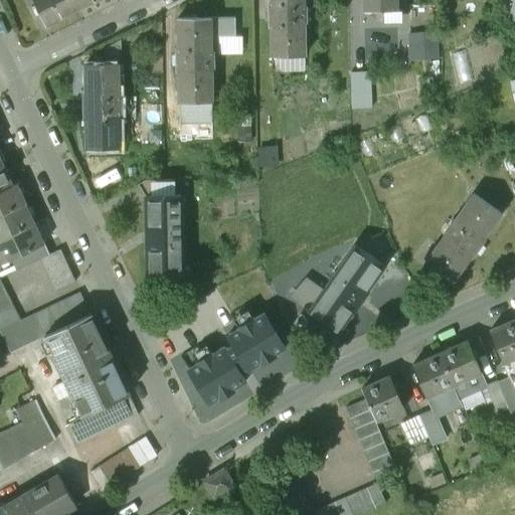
[(71,0),(32,0),(45,26),(77,10),(71,0)]
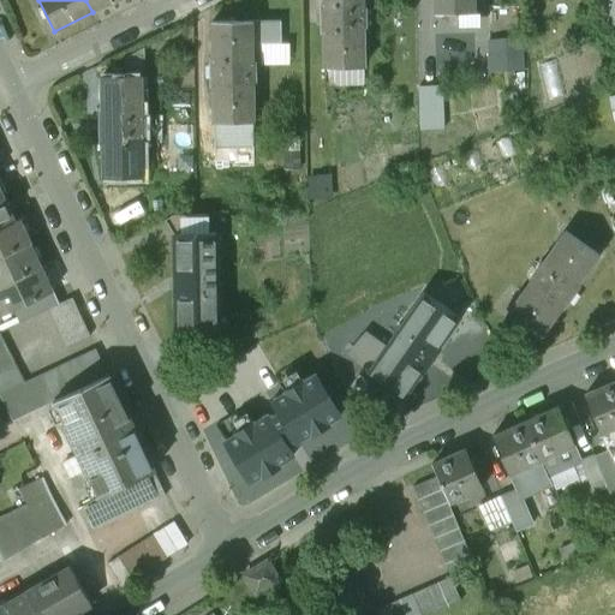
[(85,0),(93,12),(117,0),(85,0)]
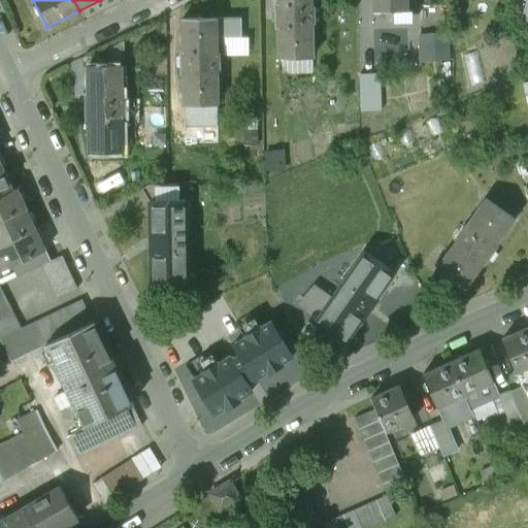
[(310,0),(276,0),(277,3),(275,3),(276,28),(277,28),(278,58),(311,58),(311,24),(312,24),(312,6),(310,6),(310,0)]
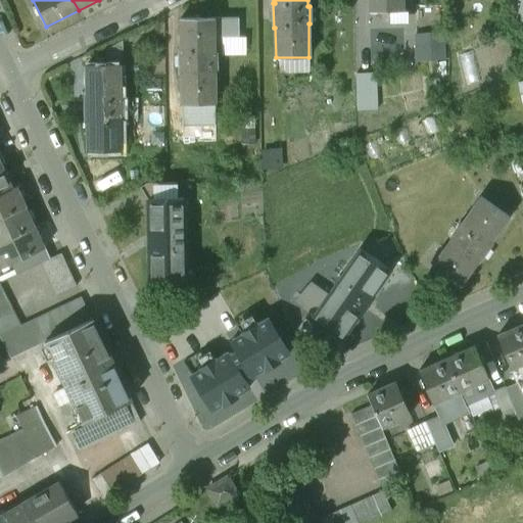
[(369,0),(370,11),(402,10),(401,0),(369,0)]
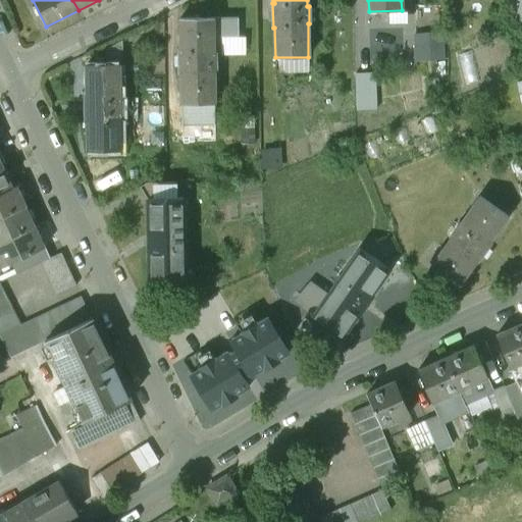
[(213,18),(179,19),(180,49),(178,49),(179,74),(180,73),(181,104),(214,103),(214,69),(215,69),(215,53),(213,53),(213,18)]
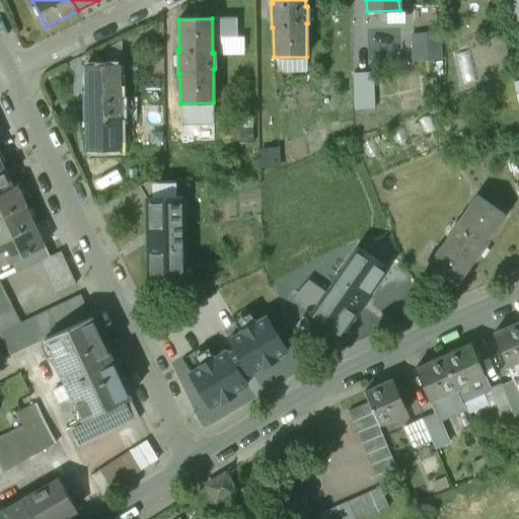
[(412,31),(413,59),(443,58),(442,30),(412,31)]
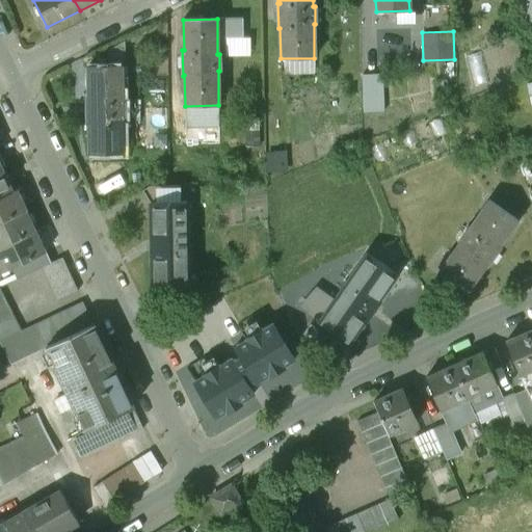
[(122,101),(122,67),(87,67),(88,98),(86,98),(87,123),(88,123),(89,153),(123,153),(122,118),(124,118),(124,101),(122,101)]
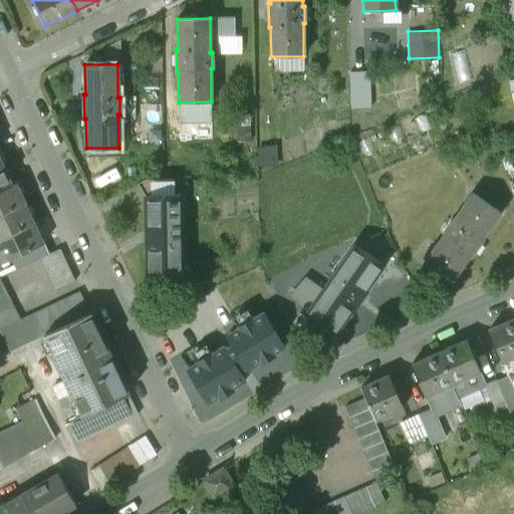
[(352,68),(351,98),(371,98),(372,68),(352,68)]
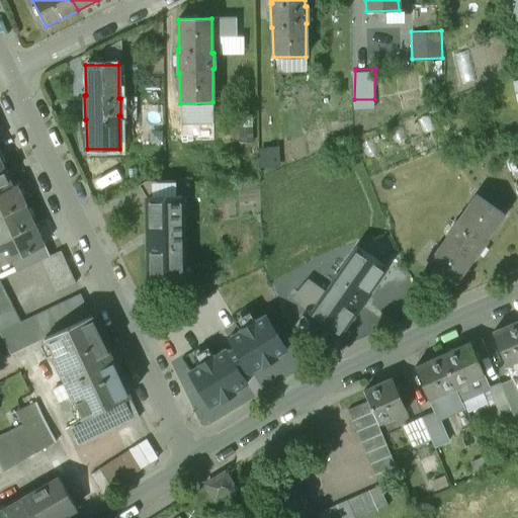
[(3,166),(0,166),(0,191),(12,186),(3,166)]
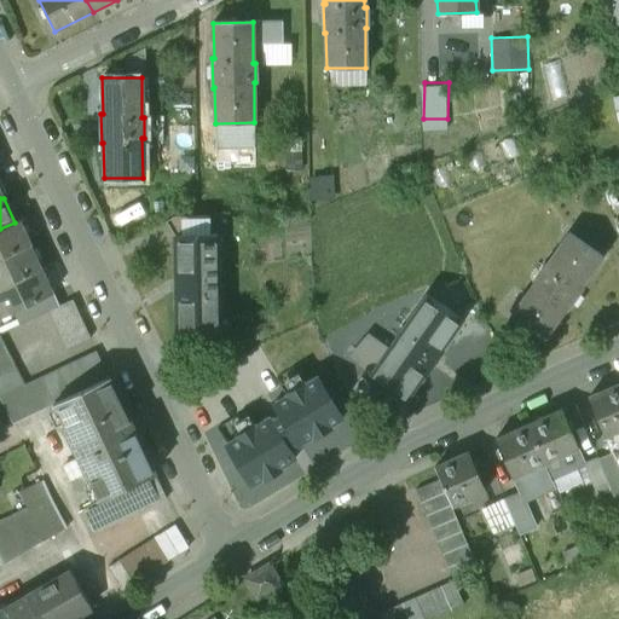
[(209,217),(173,217),(167,220),(177,236),(209,235),(209,217)]
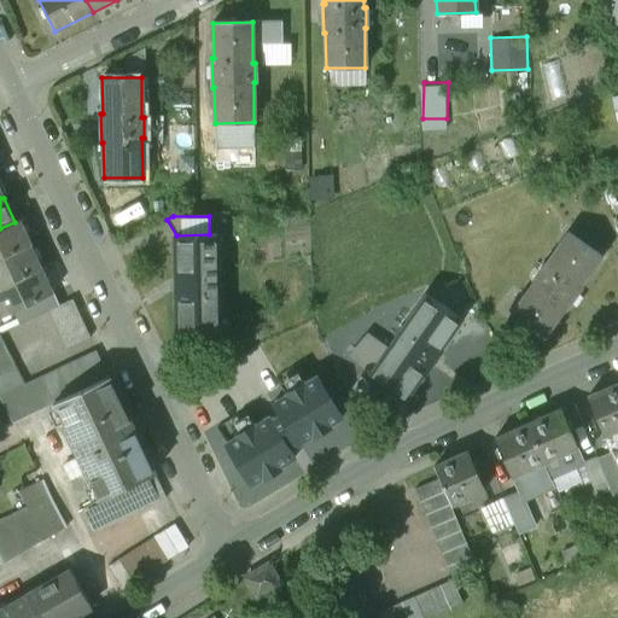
[(15,222),(0,228),(0,258),(33,244),(21,220),(15,222)]
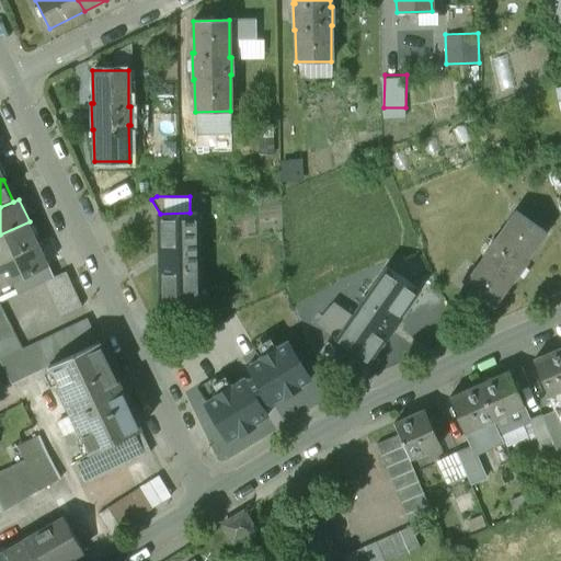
[(494,242),(493,241),(483,255),(484,256),(464,286),(492,307),(511,281),(512,282),(527,260),(526,259),(545,232),(516,212),(494,242)]
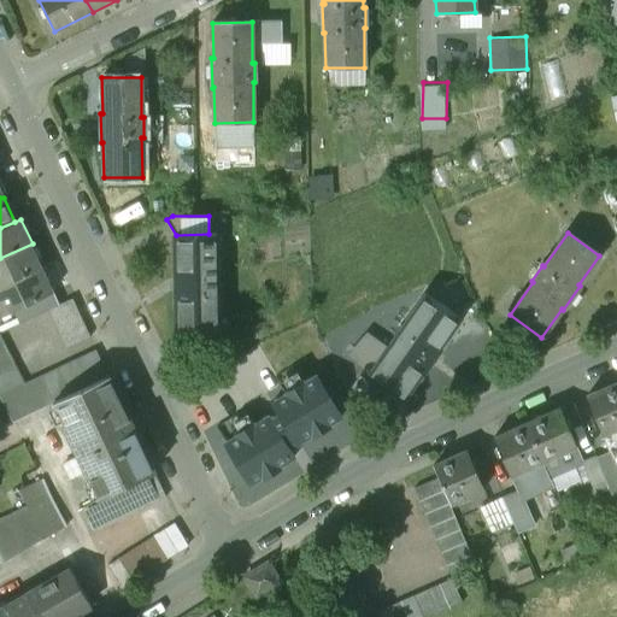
[(209,234),(176,235),(177,270),(175,270),(176,300),(177,300),(178,335),(217,334),(217,294),(218,294),(218,275),(216,275),(215,234),(209,234)]
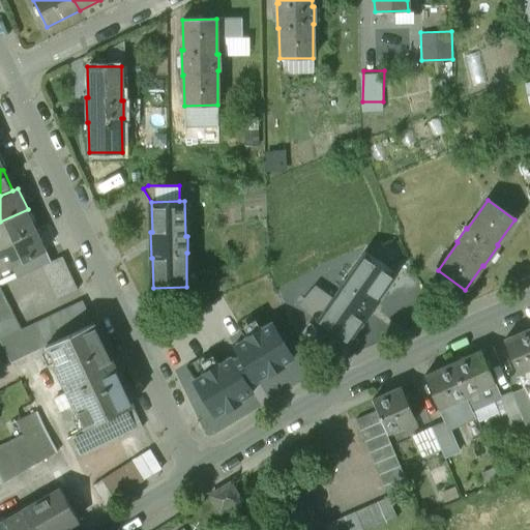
[(28,209),(0,222),(0,246),(37,230),(28,209)]
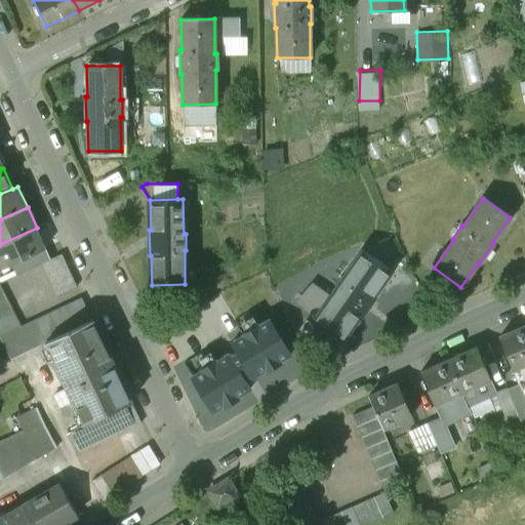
[(37,228),(0,244),(0,268),(0,269),(11,264),(46,247),(37,228)]
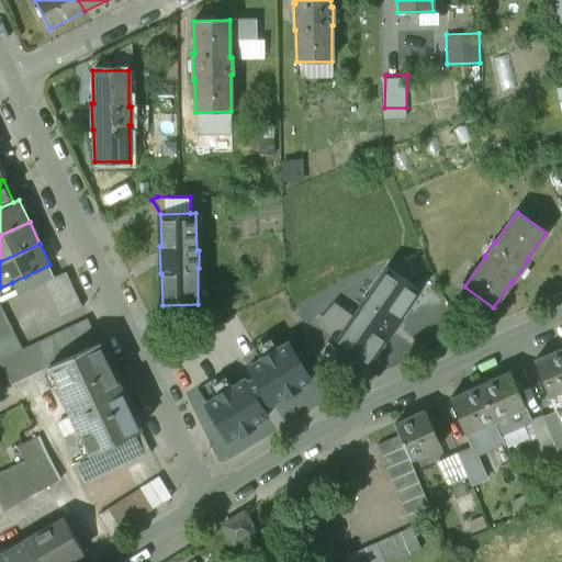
[(49,265),(12,282),(18,293),(43,282),(55,277),(49,265)]
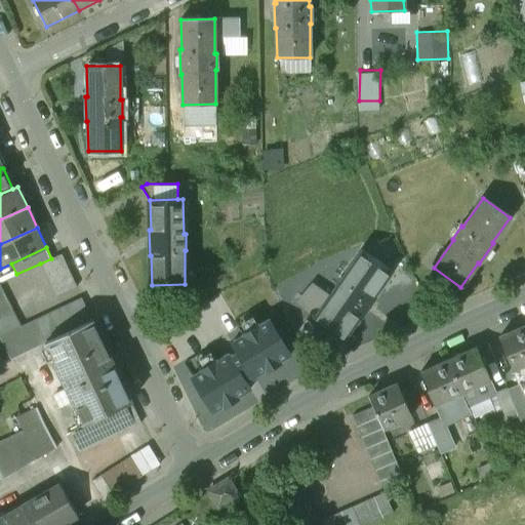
[(341,279),(332,292),(333,293),(314,321),(340,340),(358,316),(359,317),(373,296),(372,295),(390,271),(363,252),(342,280),(341,279)]
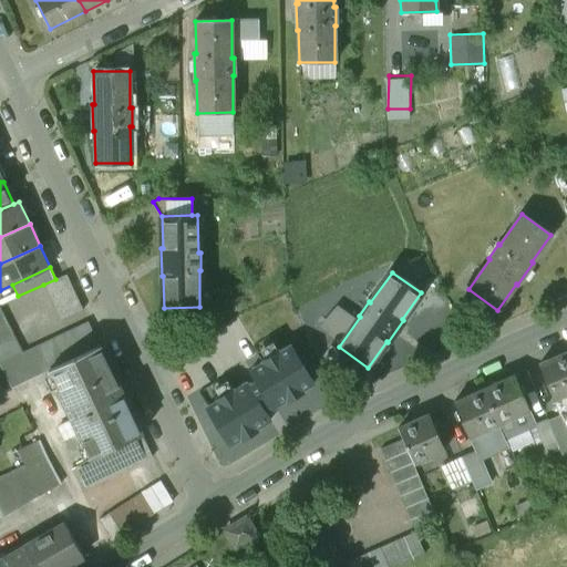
[(55,279),(43,285),(61,321),(83,310),(66,275),(55,279)]
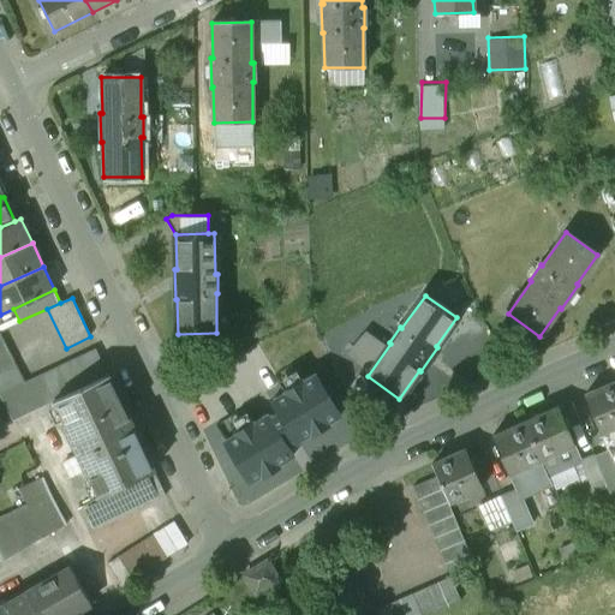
[(369,329),(348,352),(368,369),(388,346),(369,329)]
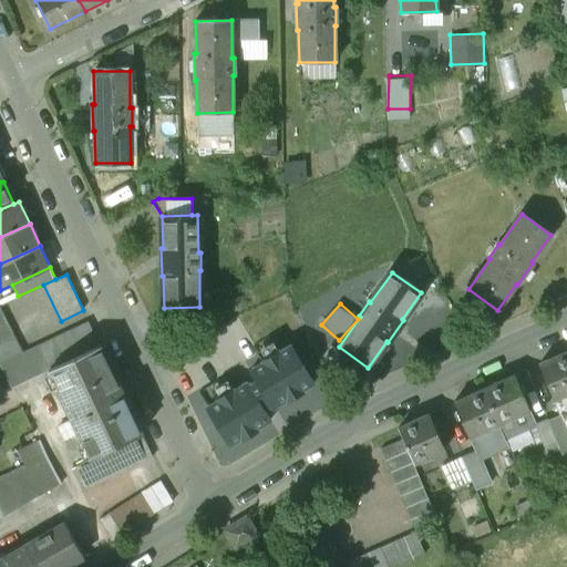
[(0,309),(0,334),(10,330),(0,309)]
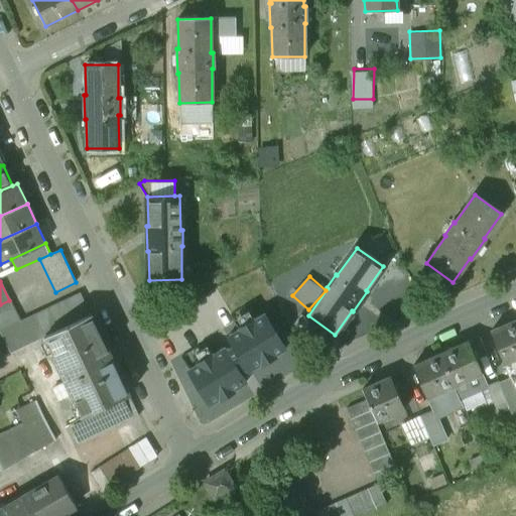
[(91,314),(45,336),(84,416),(128,395),(129,395),(91,314)]
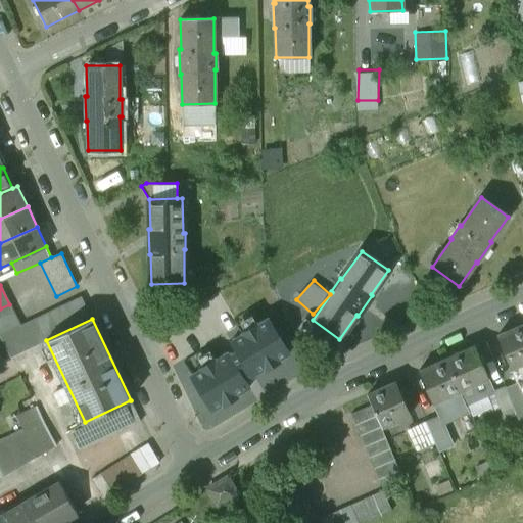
[(200,369),(191,375),(212,410),(222,405),(223,406),(238,396),(237,394),(248,387),(243,378),(251,373),(253,376),(264,369),(265,371),(280,362),(279,360),(289,354),(268,319),(257,324),(256,323),(241,332),(242,334),(231,340),(237,350),(228,355),(227,352),(216,360),(215,359),(199,368),(200,369)]
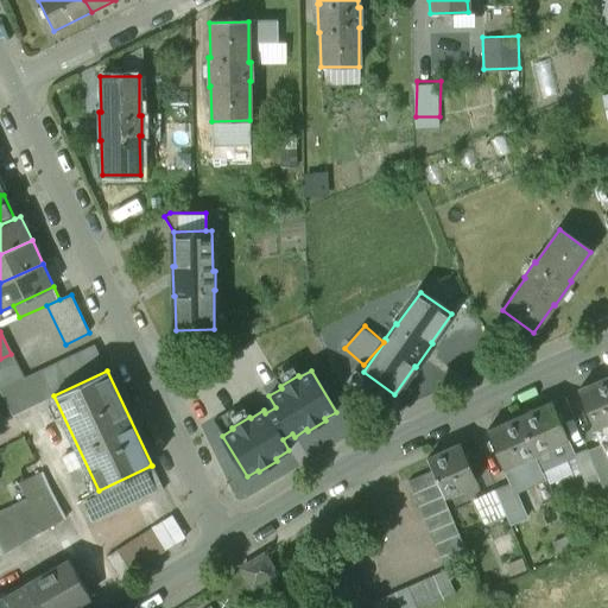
[(377,387),(354,371),(346,382),(368,399),(377,387)]
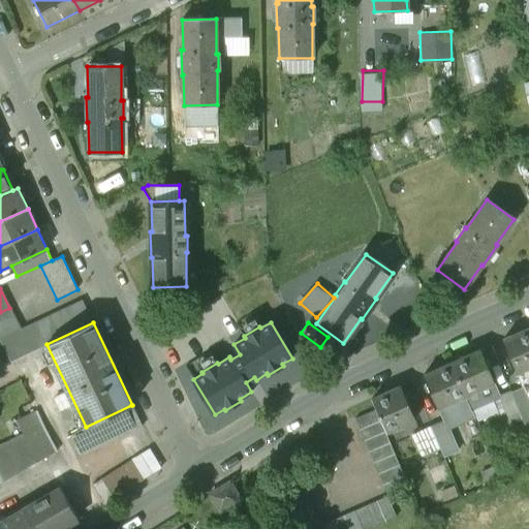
[(528,328),(501,340),(515,374),(528,367),(528,328)]
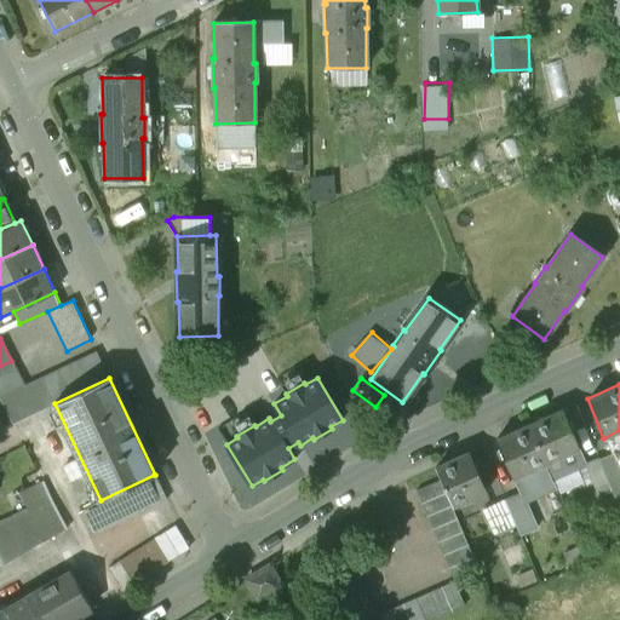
[(561,412),(528,426),(544,464),(577,451),(561,412)]
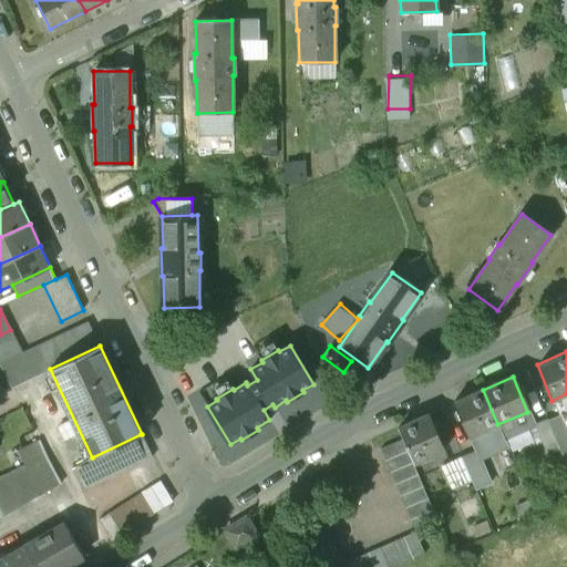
[(483,390),(452,403),(472,452),(473,455),(478,454),(480,457),(507,446),(497,424),(483,390)]
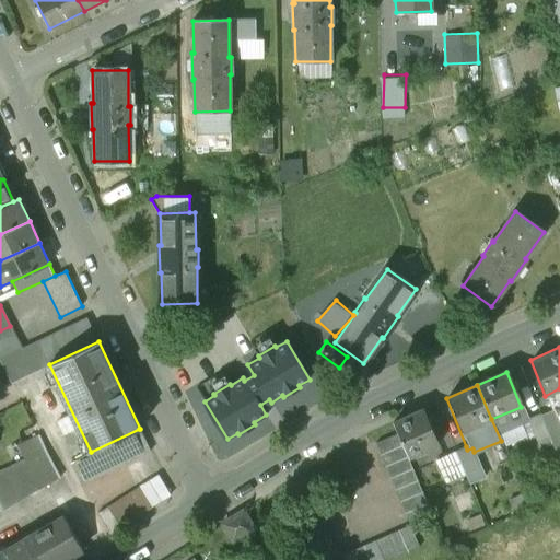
[(421,408),(392,421),(396,432),(407,457),(436,445),(421,408)]
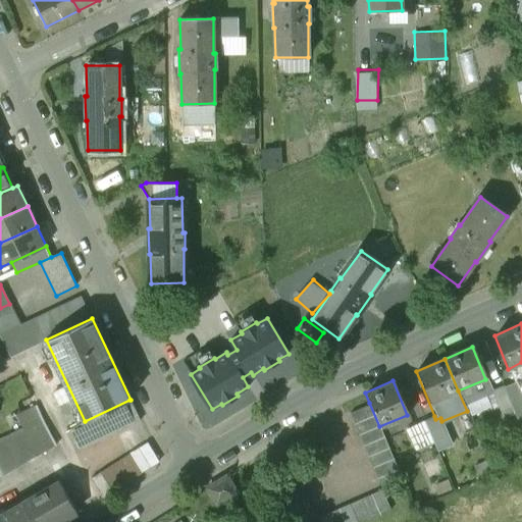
[(516,413),(505,386),(491,393),(503,419),(516,413)]
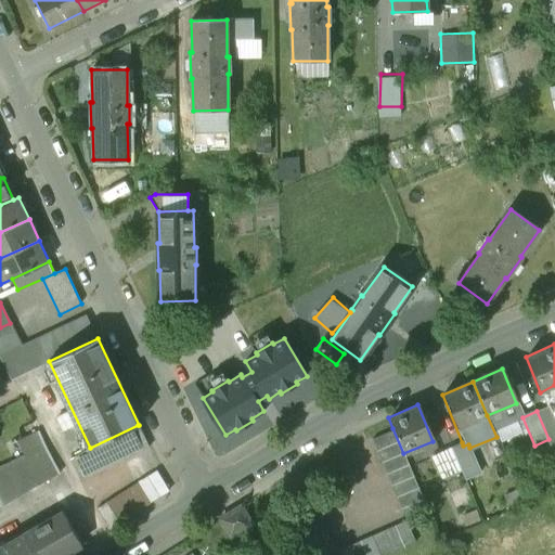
[(90,448),(71,456),(81,479),(149,448),(139,425),(138,425),(90,448)]
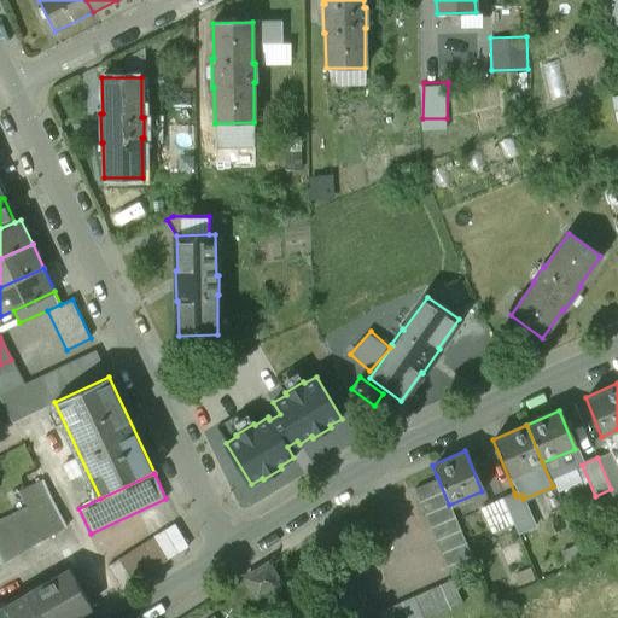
[(449,505),(437,477),(415,487),(453,576),(476,566),(449,505)]
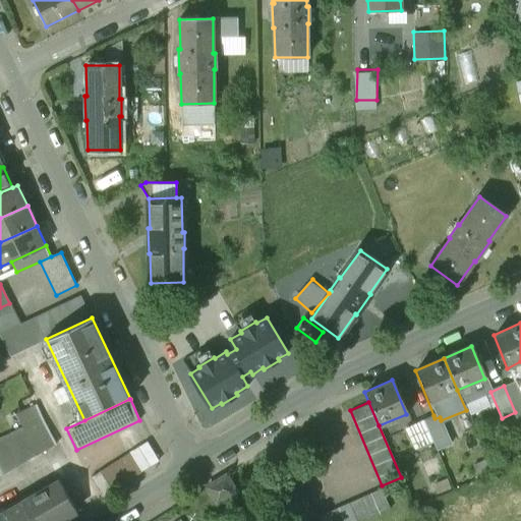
[(16,416),(20,425),(0,436),(0,469),(2,473),(55,444),(36,406),(16,416)]
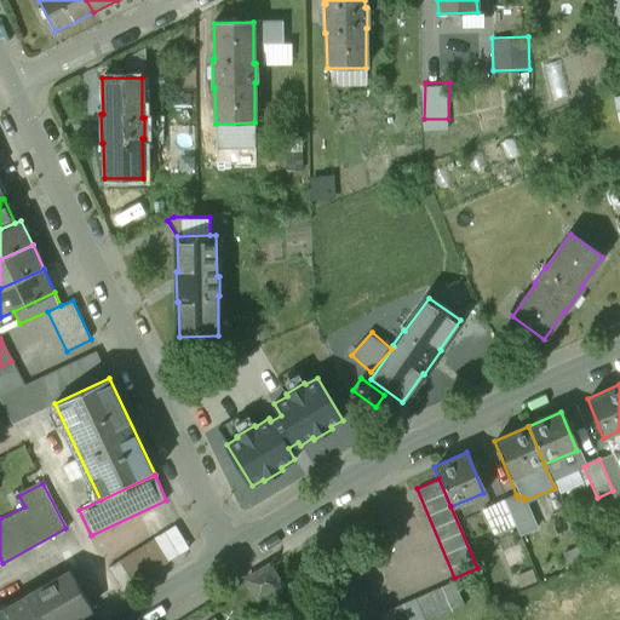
[(523,497),(517,498),(516,494),(504,499),(518,537),(537,529),(524,500),(523,497)]
